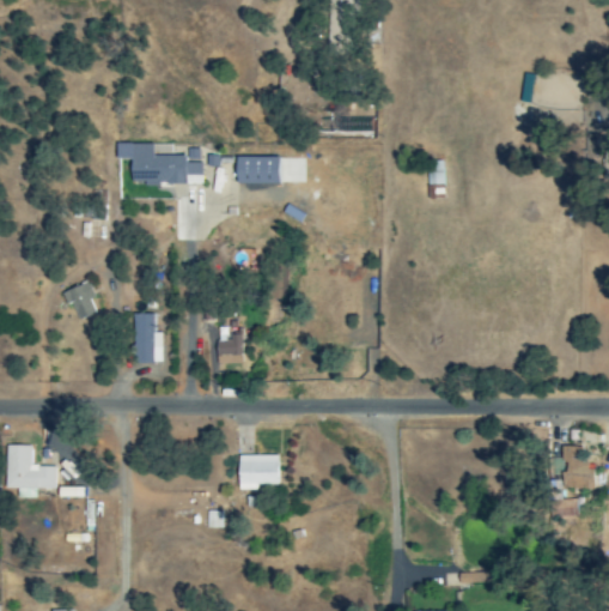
[(154,143),(119,143),(119,157),(133,157),(133,183),(203,183),(203,162),(188,162),(188,155),(154,155),(154,143)]
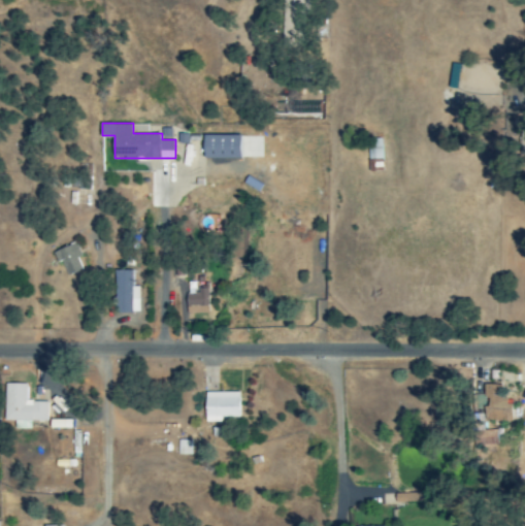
[(164,133),(164,138),(172,138),(172,127),(133,126),(133,132),(164,133)]
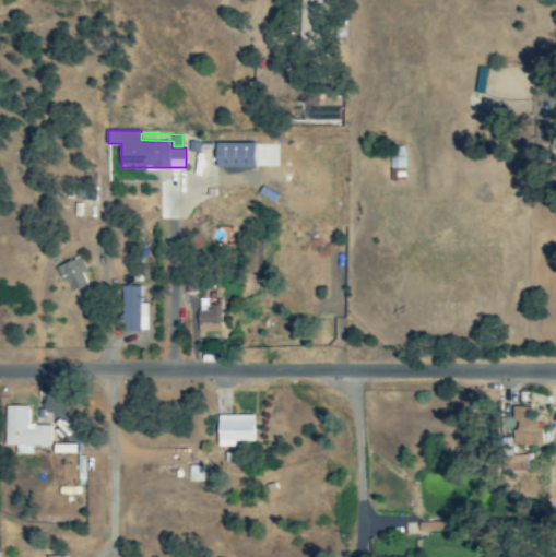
[(217,143),(217,166),(259,167),(260,143),(217,143)]
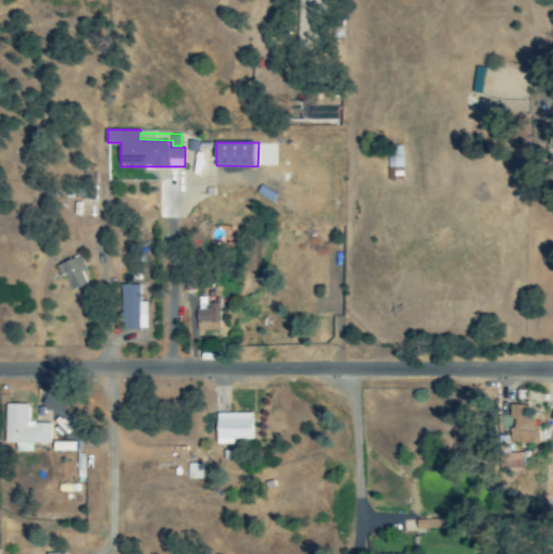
[(384,145),(384,180),(398,179),(397,145),(384,145)]
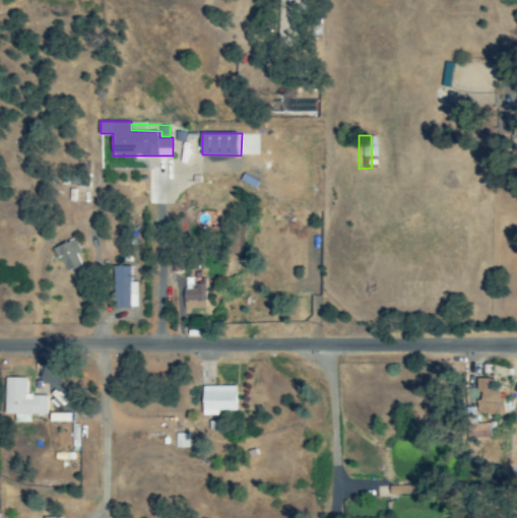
[(81,252),(76,238),(53,247),(58,258),(62,256),(67,270),(81,265),(77,254),(81,252)]
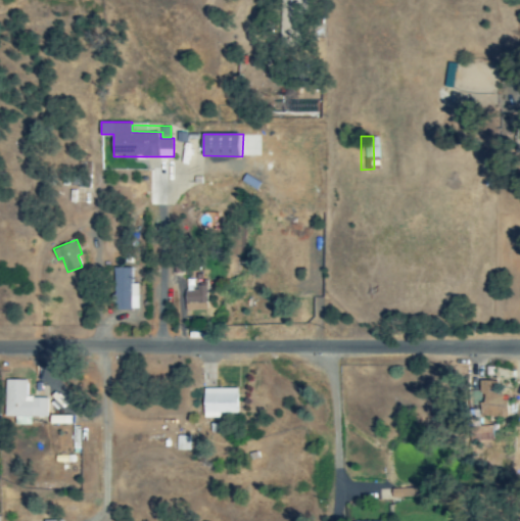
[(138,283),(132,283),(132,267),(114,267),(113,308),(138,309),(138,283)]
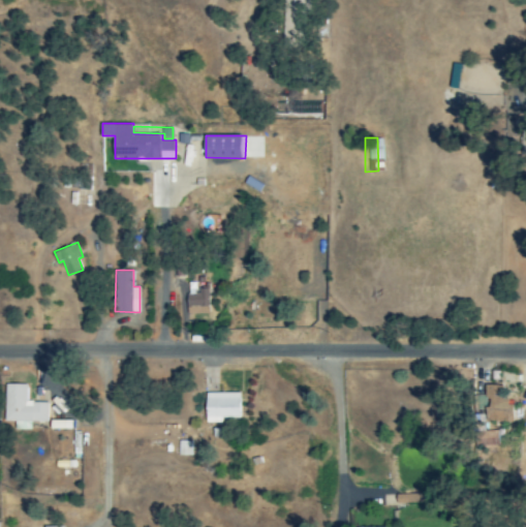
[(210,312),(209,287),(196,287),(197,293),(187,293),(188,313),(210,312)]
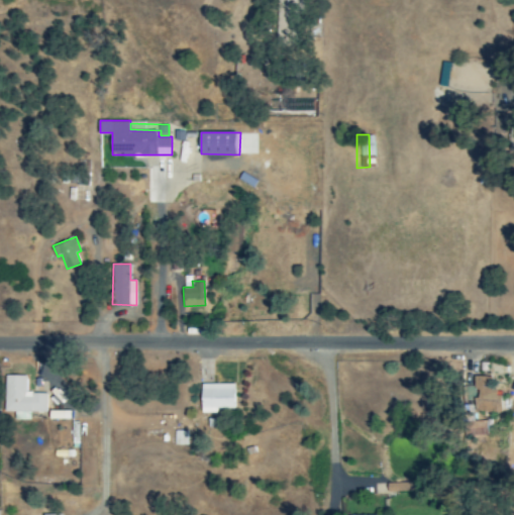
[(26,375),(6,375),(6,410),(15,411),(14,419),(30,419),(30,411),(46,412),(46,392),(26,392),(26,375)]
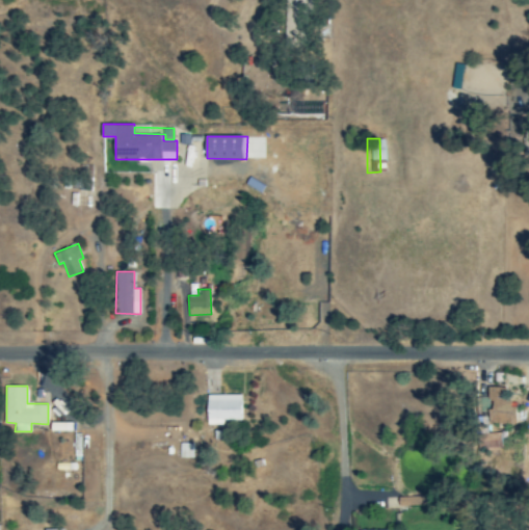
[(510,423),(511,402),(501,402),(502,387),(486,387),(486,398),(474,398),(473,411),(484,411),(484,423),(510,423)]
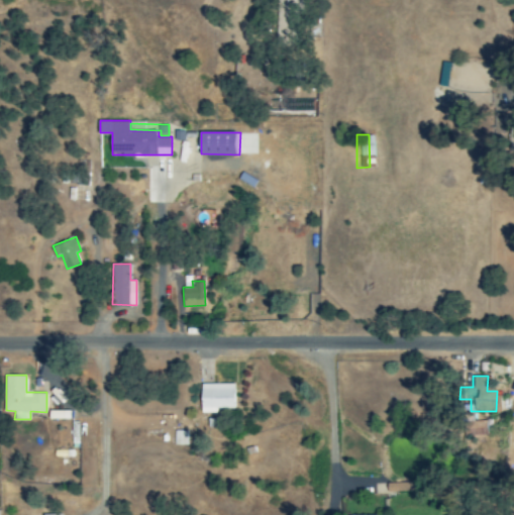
[(237,383),(203,383),(203,412),(218,412),(218,407),(237,407),(237,383)]
